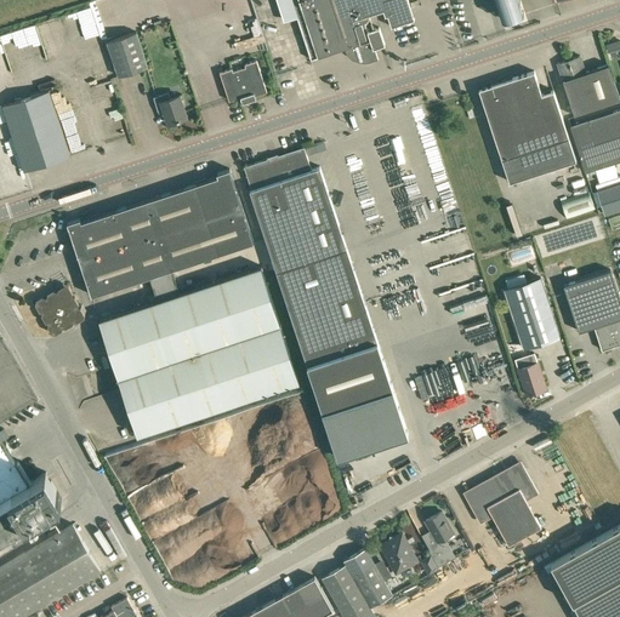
[(274,0),(283,24),(296,20),(289,0),(274,0)]
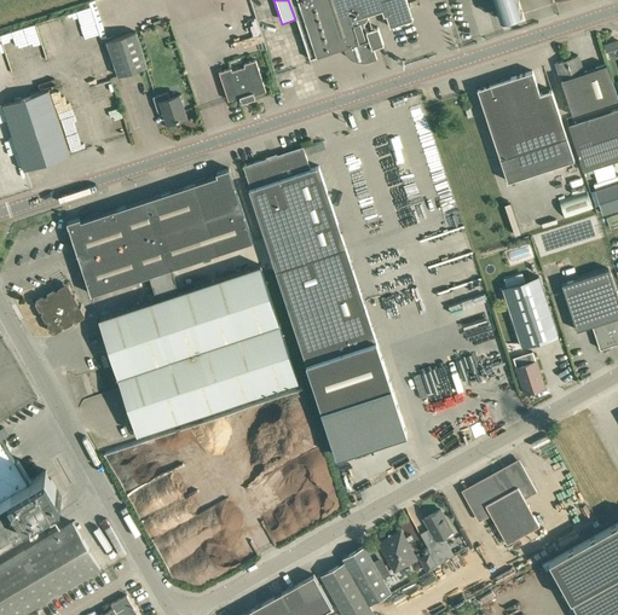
[(288,0),(295,19),(309,63),(342,52),(342,53),(344,54),(344,56),(344,57),(345,57),(346,58),(346,59),(347,61),(348,61),(350,62),(351,63),(352,63),(353,63),(362,61),(363,65),(375,62),(373,52),(382,48),(377,30),(365,34),(363,27),(365,25),(368,21),(367,18),(381,13),(382,19),(386,18),(390,30),(413,23),(404,0),(288,0)]
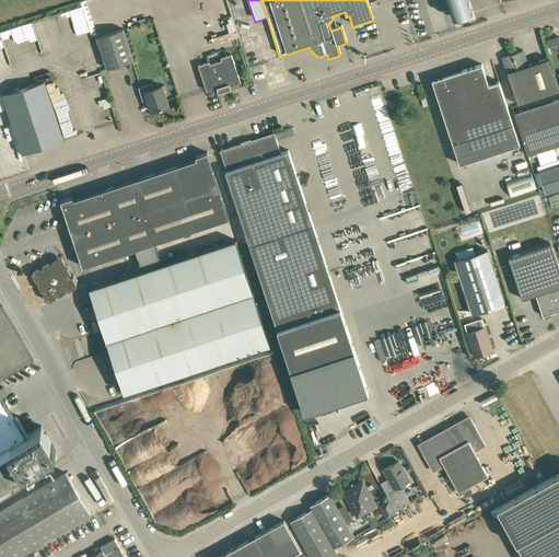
[(445,0),(453,21),(470,15),(465,0),(445,0)]
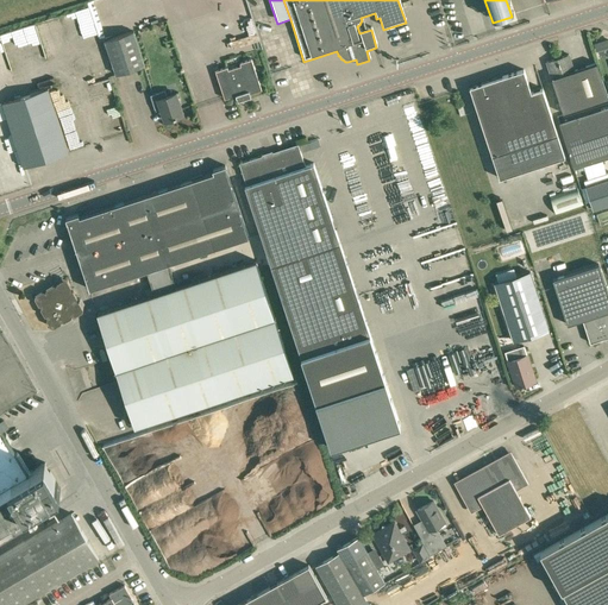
[(114,79),(144,69),(132,35),(104,44),(114,79)]
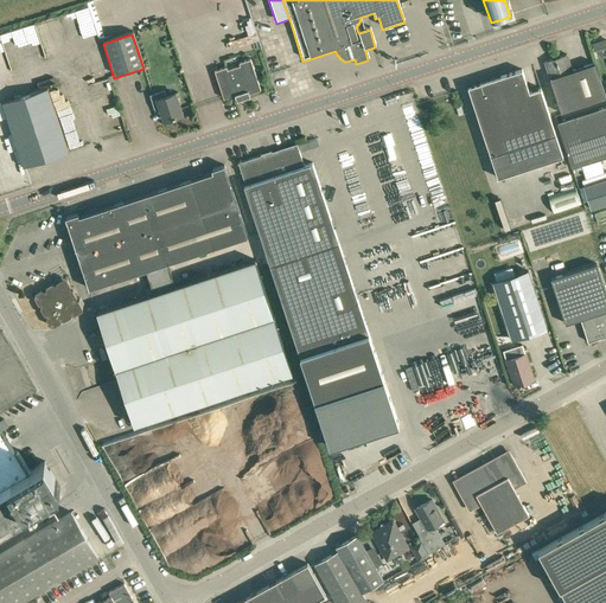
[(572,74),(566,58),(543,65),(548,82),(549,82),(560,117),(605,102),(594,66),(572,74)]
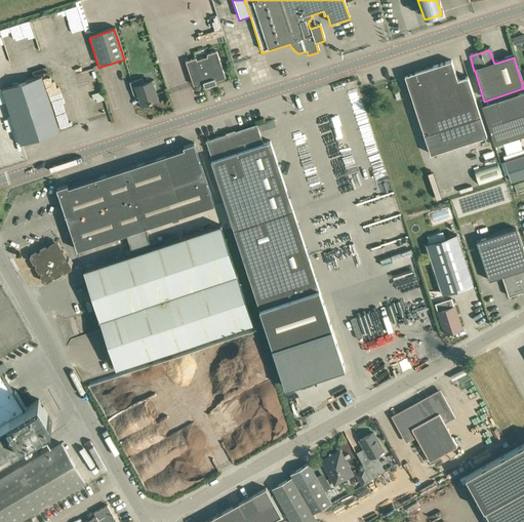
[(225,80),(215,54),(206,57),(206,59),(196,64),(195,61),(185,65),(193,88),(202,85),(203,88),(201,88),(202,90),(204,89),(204,90),(215,86),(214,84),(225,80)]
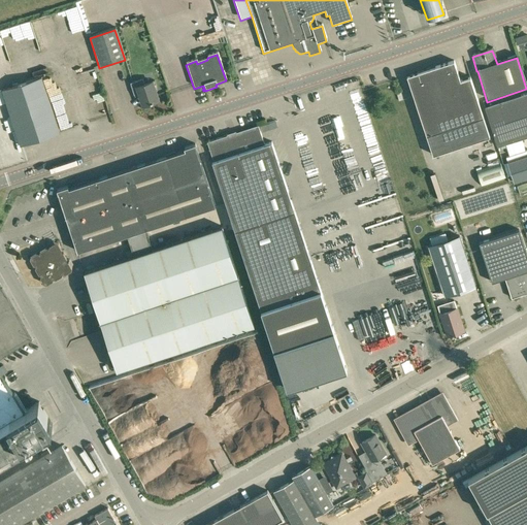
[(459,83),(453,63),(406,78),(432,157),(475,142),(489,138),(488,136),(469,79),(459,83)]
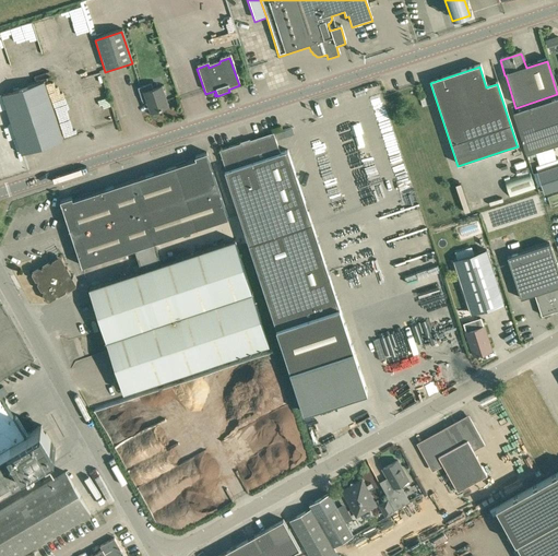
[(21,157),(63,143),(44,84),(1,98),(21,157)]
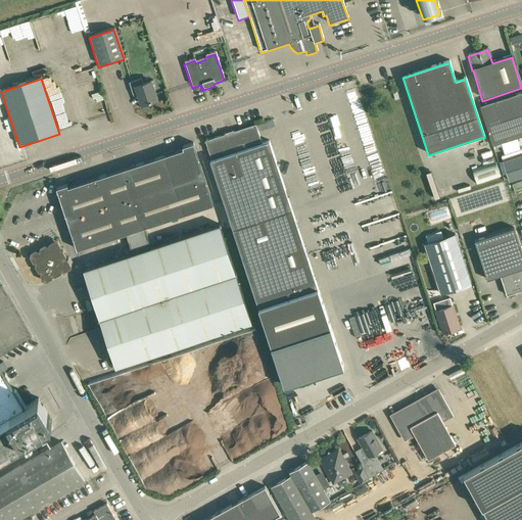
[(92,123),(110,117),(101,81),(92,84),(94,93),(85,95),(92,123)]
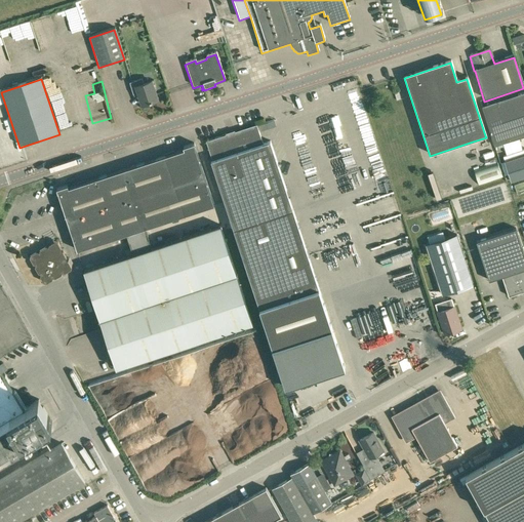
[(143,86),(142,81),(128,85),(132,96),(133,98),(137,97),(140,108),(157,102),(151,83),(143,86)]
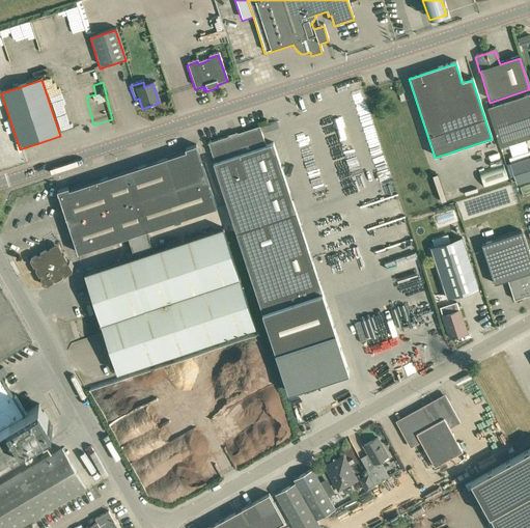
[(529,95),(486,110),(499,150),(529,140),(529,95)]
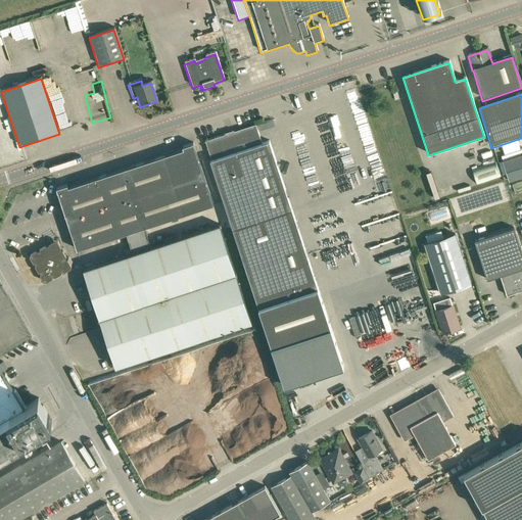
[(225,137),(204,143),(210,162),(209,162),(270,349),(283,388),(342,369),(329,330),(269,143),(262,145),(257,134),(255,129),(255,127),(233,134),(233,133),(224,135),(225,137)]
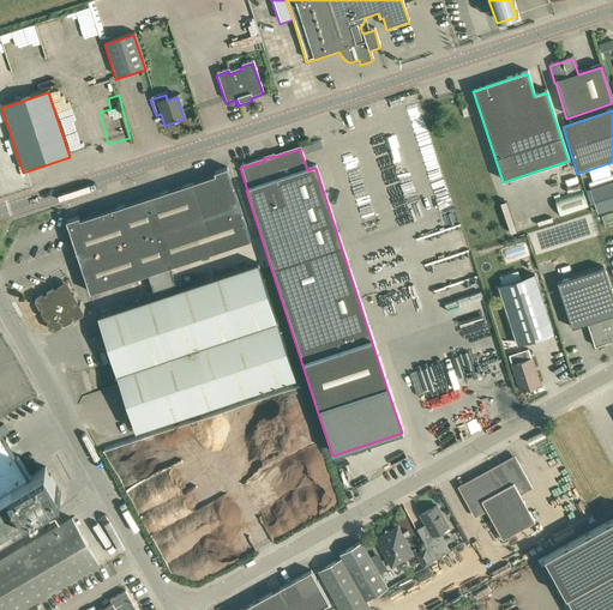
[(250,241),(226,170),(214,174),(215,177),(79,223),(78,219),(66,224),(89,296),(148,277),(155,300),(97,319),(134,434),(295,381),(257,266),(176,293),(168,269),(250,241)]
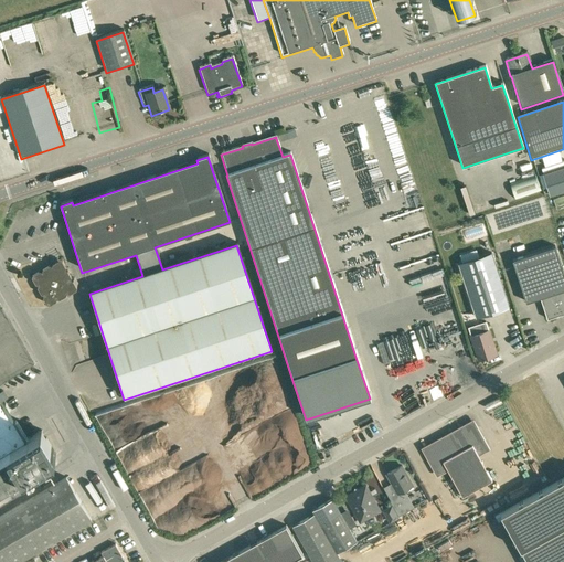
[(550,199),(563,193),(563,169),(542,177),(550,199)]
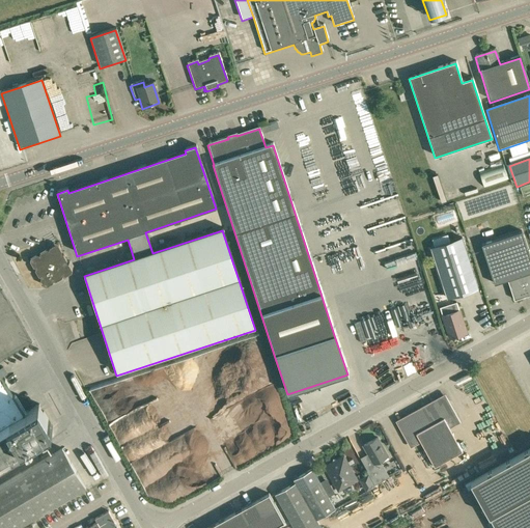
[(529,296),(529,261),(521,232),(481,246),(494,285),(507,281),(513,302),(529,296)]
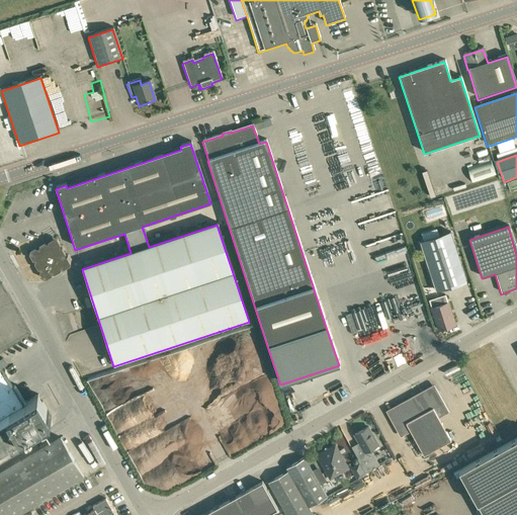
[(436,292),(465,283),(450,235),(420,244),(436,292)]
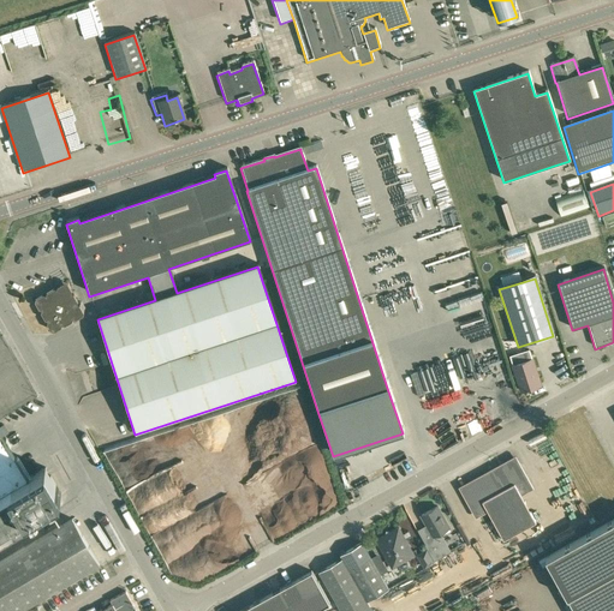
[(71,293),(66,286),(64,286),(57,289),(55,292),(53,292),(46,295),(45,298),(42,298),(35,301),(34,304),(39,311),(41,312),(40,315),(43,322),(47,323),(46,327),(51,334),(53,334),(60,330),(61,328),(64,328),(71,324),(72,322),(75,322),(82,318),(83,316),(79,309),(76,307),(77,304),(72,297),(70,297),(71,293)]
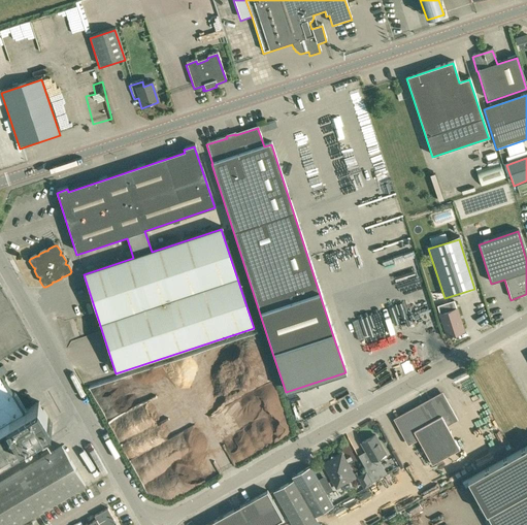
[(453,302),(436,307),(439,316),(447,338),(451,337),(452,338),(453,337),(453,336),(463,333),(456,310),(455,310),(453,302)]
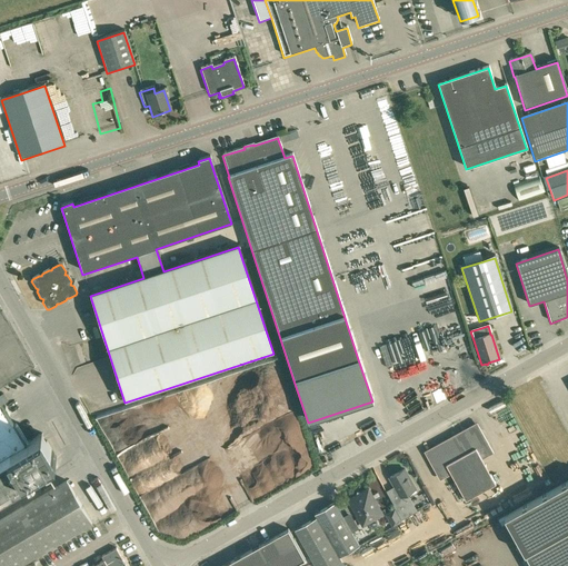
[(26,445),(0,401),(0,504),(46,478),(40,469),(56,460),(41,436),(26,445)]
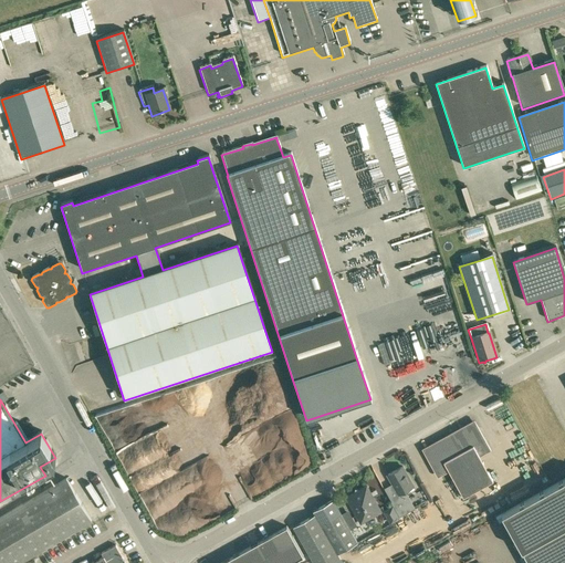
[(521,416),(522,436),(524,436),(525,448),(531,447),(529,416),(521,416)]
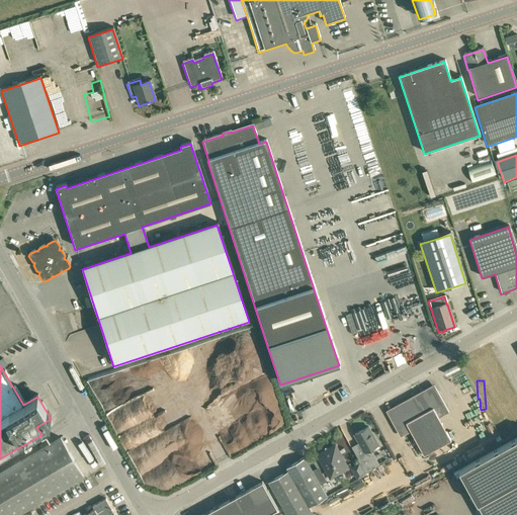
[(450,442),(437,418),(446,414),(432,389),(388,414),(400,437),(409,432),(423,457),(450,442)]
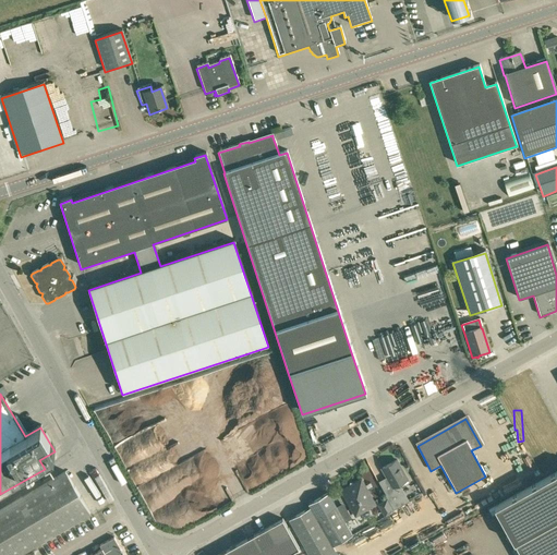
[(394,513),(408,504),(399,486),(407,482),(396,462),(382,471),(386,479),(377,483),(394,513)]
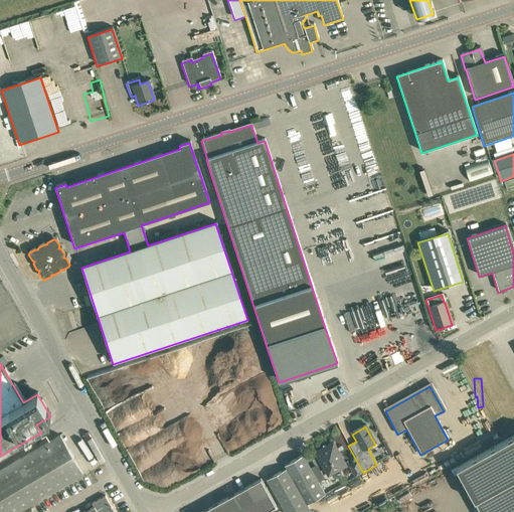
[(19,511),(82,475),(59,437),(0,472),(0,511),(19,511)]
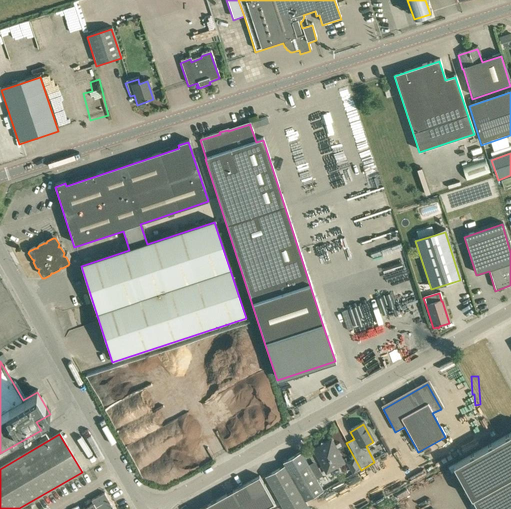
[(510,508),(510,434),(453,467),(472,501),(476,508),(510,508)]
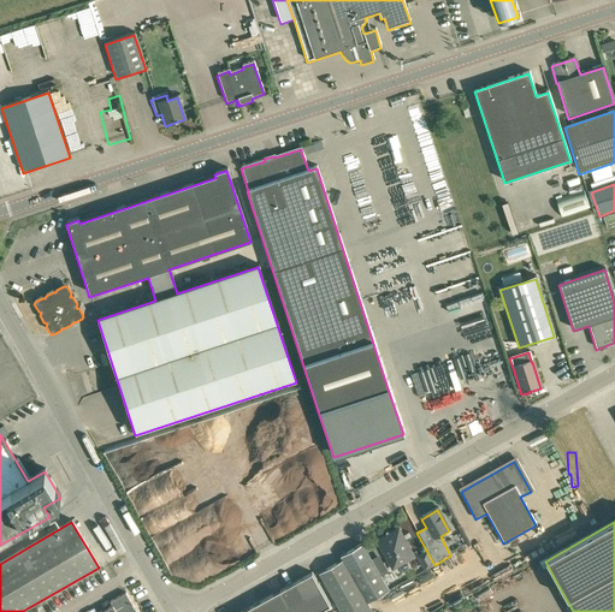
[(412,559),(397,533),(391,536),(385,535),(385,540),(378,544),(392,570),(412,559)]
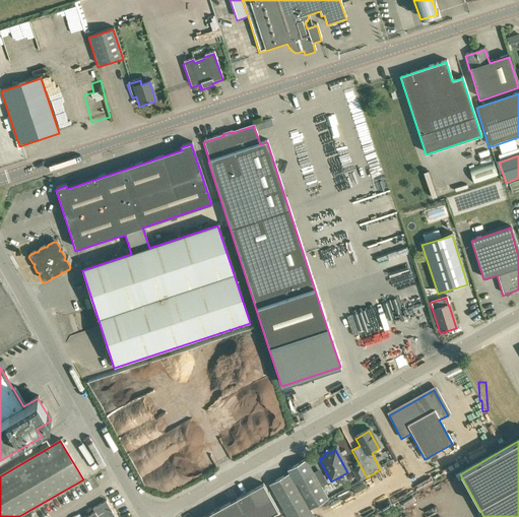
[(286,471),(288,474),(310,511),(328,501),(305,461),(286,471)]
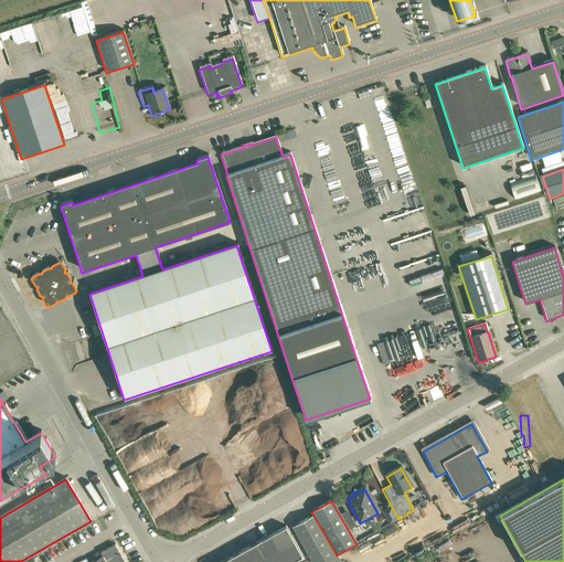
[(314,516),(291,529),(310,561),(340,561),(337,555),(314,516)]
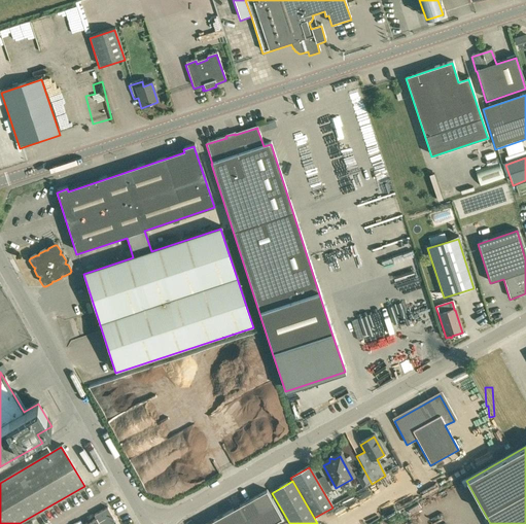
[(331,494),(337,507),(347,501),(346,500),(362,493),(357,482),(339,491),(339,490),(331,494)]
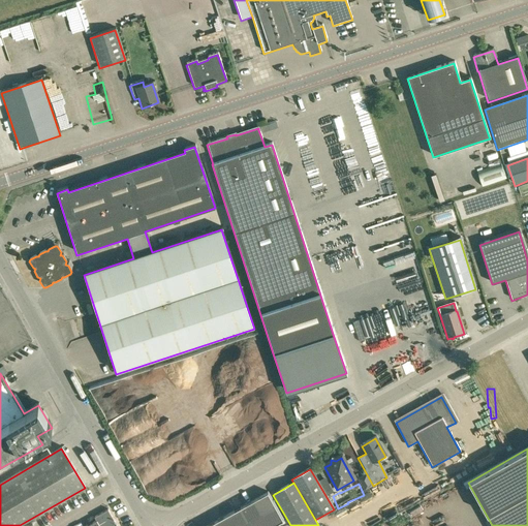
[(277,525),(283,522),(268,494),(210,525),(277,525)]
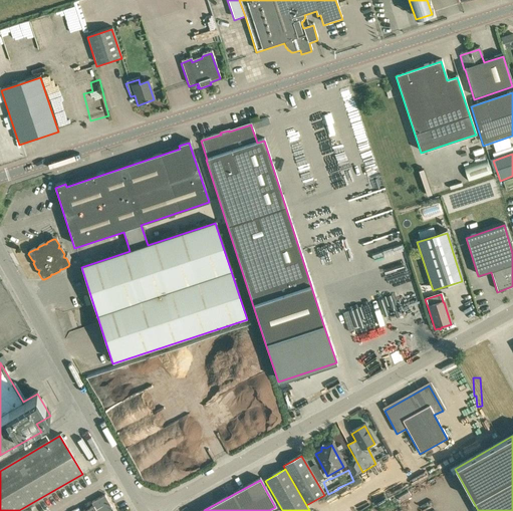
[(92,508),(88,510),(111,510),(104,497),(91,504),(92,508)]
